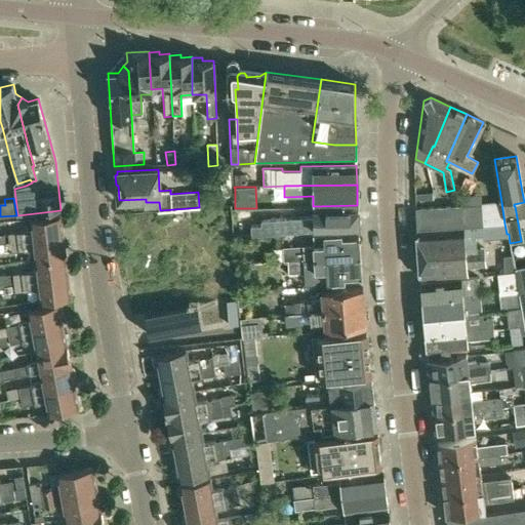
[(482,226),(505,224),(501,202),(481,205),(415,208),(416,230),(482,226)]
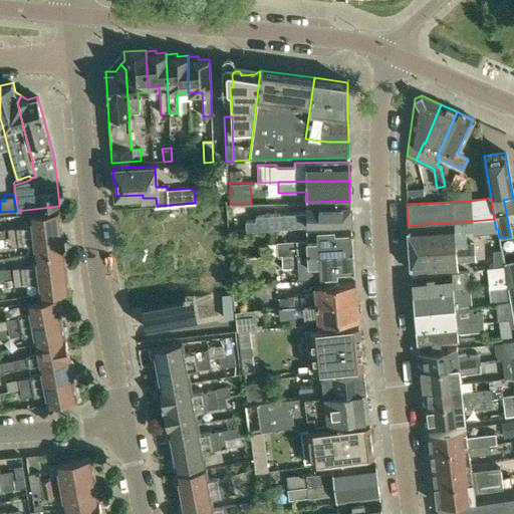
[(351,224),(349,205),(306,206),(306,213),(302,212),(255,215),(256,220),(246,221),(246,230),(307,226),(307,224),(336,223),(336,224),(351,224)]
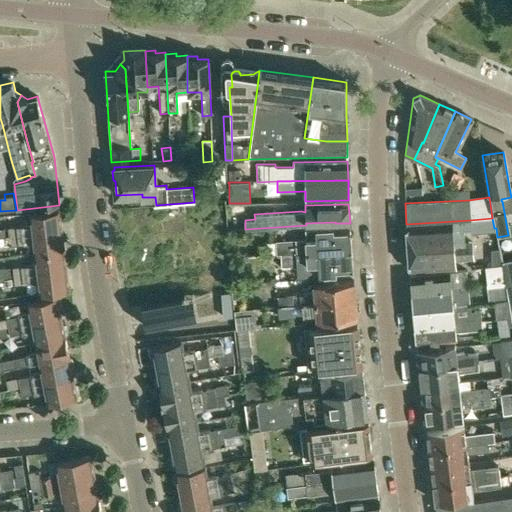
[(61,230),(59,210),(30,213),(31,225),(8,227),(9,236),(61,230)]
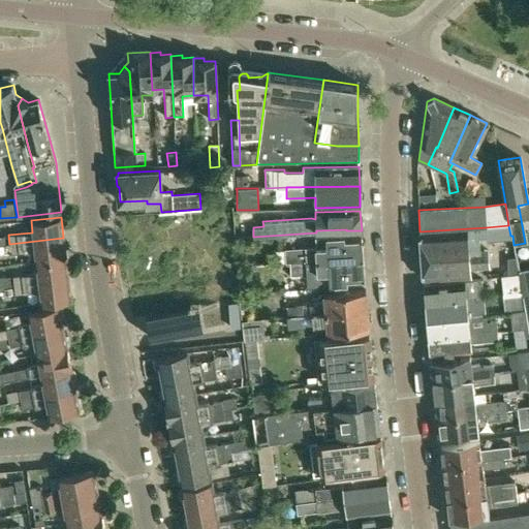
[(487,237),(486,227),(419,231),(421,248),(468,245),(468,238),(487,237)]
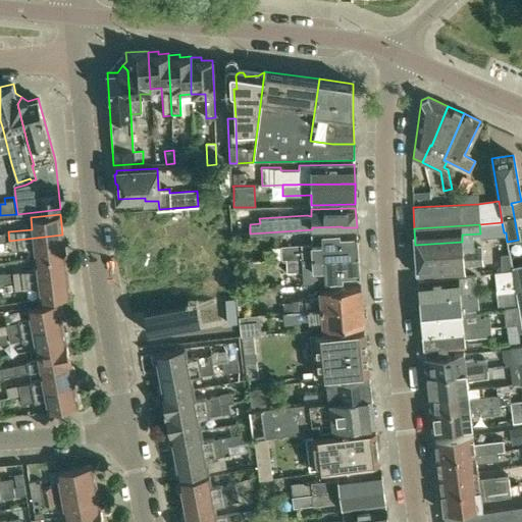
[(358,254),(357,233),(338,235),(338,230),(311,232),(311,243),(280,245),(281,259),(286,259),(358,254)]
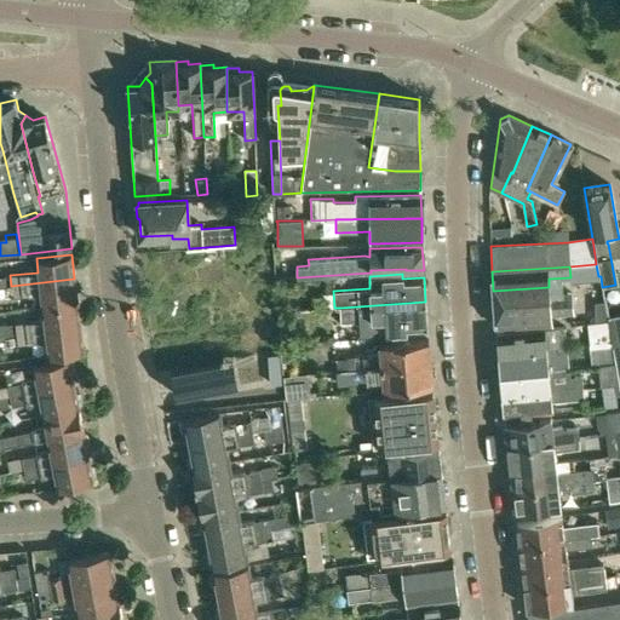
[(78,303),(74,279),(11,286),(12,297),(40,293),(41,306),(78,303)]
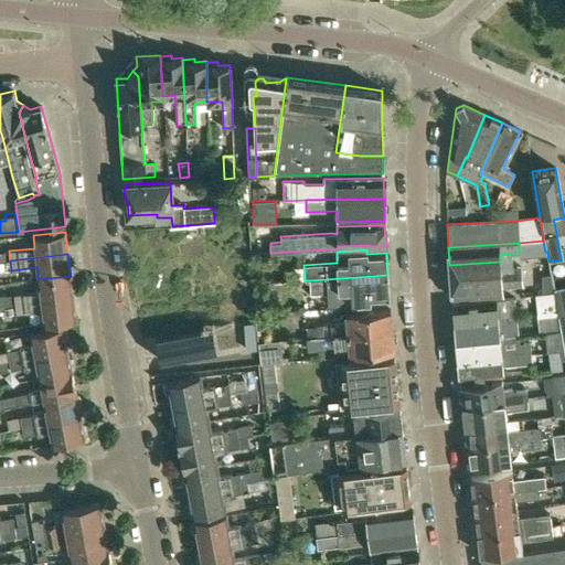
[(500,269),(500,262),(449,265),(450,281),(521,277),(521,268),(500,269)]
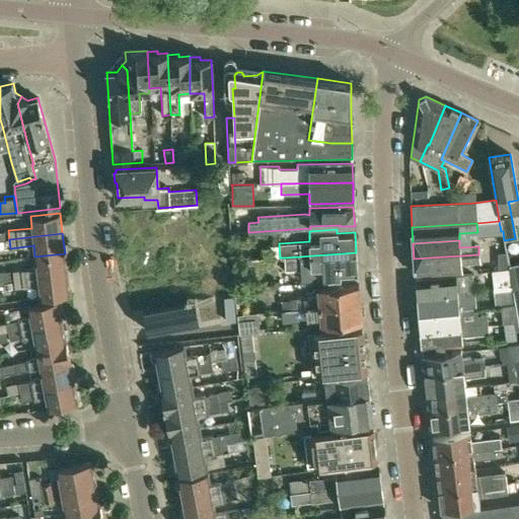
[(357,273),(356,252),(285,257),(286,270),(323,268),(323,279),(340,278),(339,274),(357,273)]
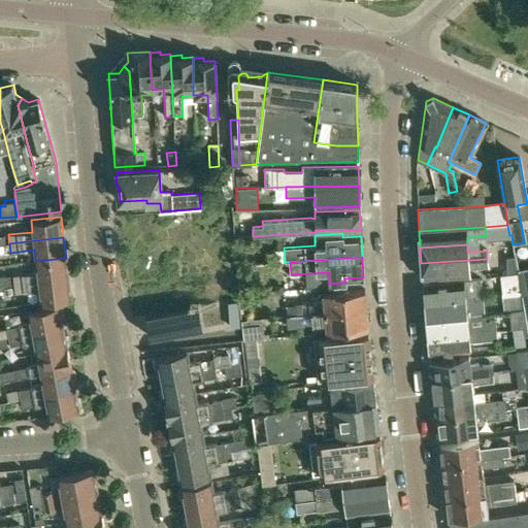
[(517,273),(514,257),(506,258),(507,274),(517,273)]
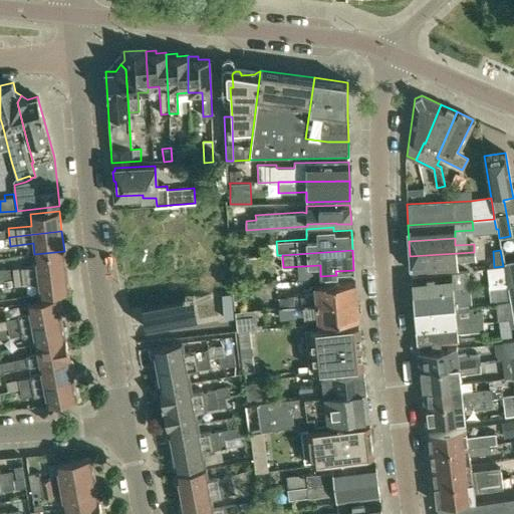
[(507,287),(513,285),(513,256),(502,259),(501,250),(500,250),(503,266),(506,283),(507,287)]
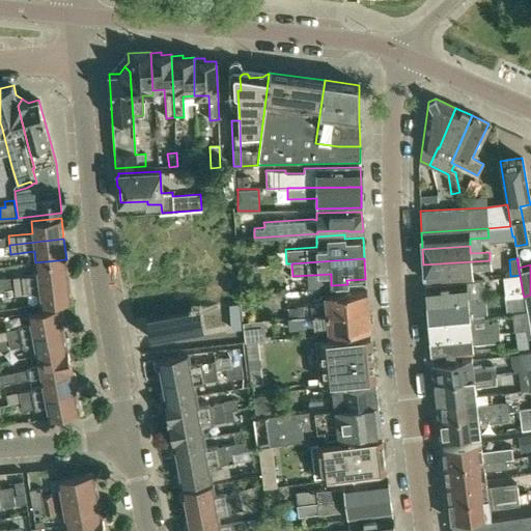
[(15,286),(68,280),(66,259),(35,262),(37,275),(14,277),(15,286)]
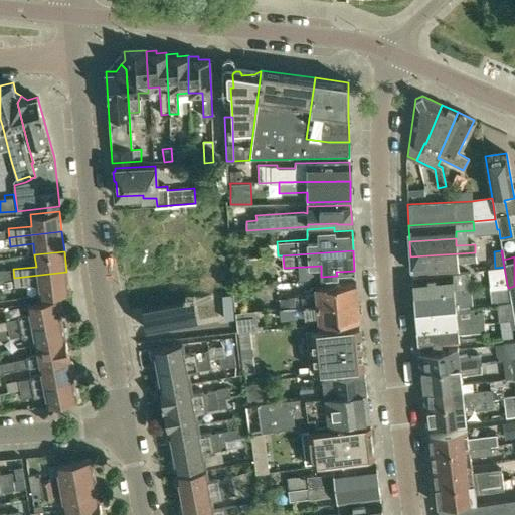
[(410,256),(411,272),(458,269),(458,262),(476,261),(475,252),(410,256)]
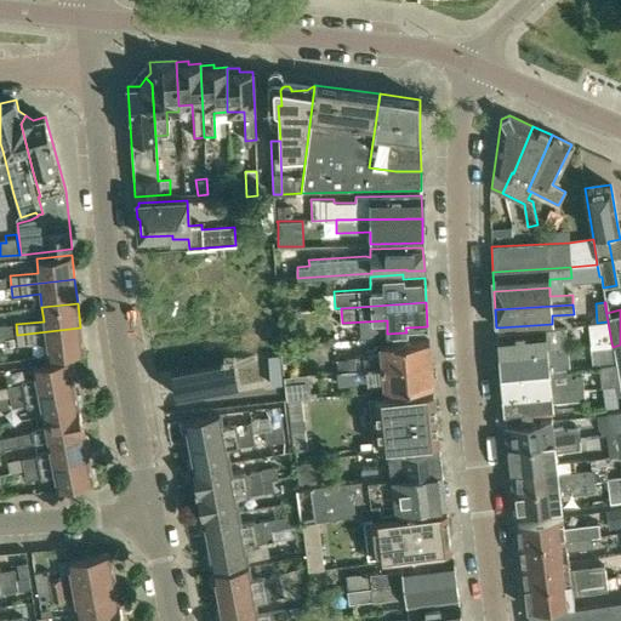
[(608,322),(597,323),(588,324),(591,345),(611,342),(608,322)]
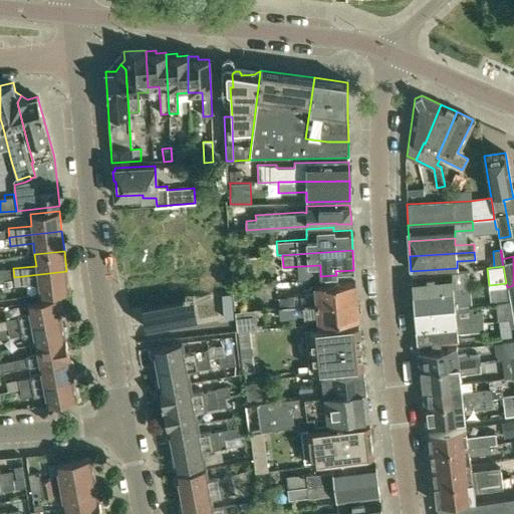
[(0,269),(0,277),(11,277),(10,268),(0,269)]
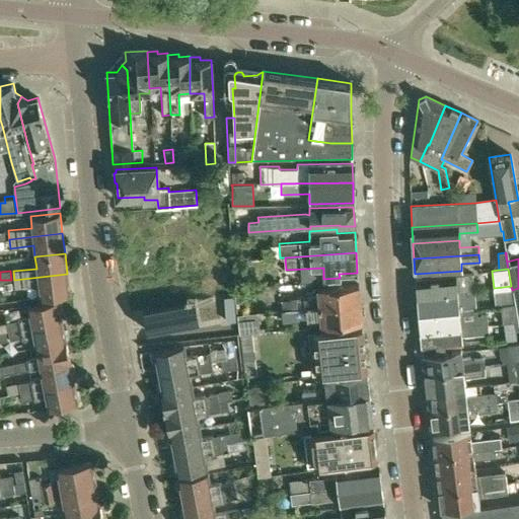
[(69,294),(67,274),(14,280),(15,288),(39,286),(40,297),(69,294)]
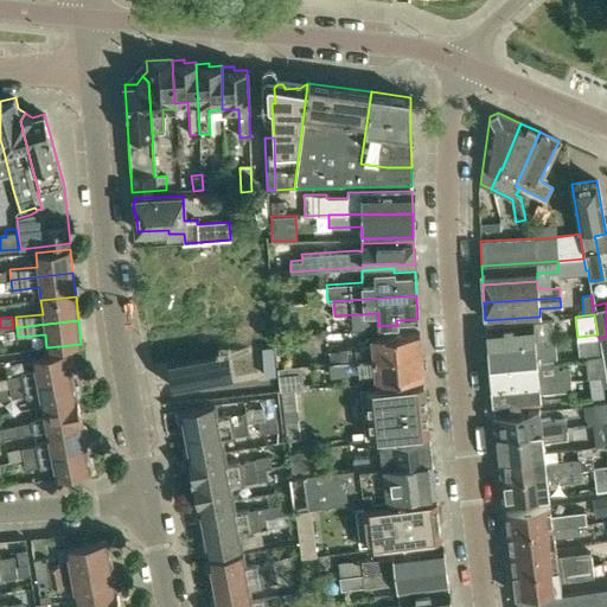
[(487,346),(555,339),(554,331),(554,320),(532,321),(485,326),(487,346)]
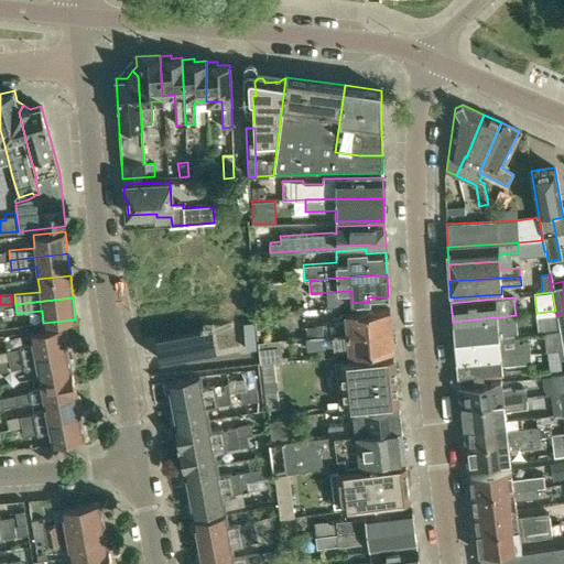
[(391,328),(389,310),(367,312),(367,310),(345,312),(346,322),(315,324),(316,337),(391,328)]
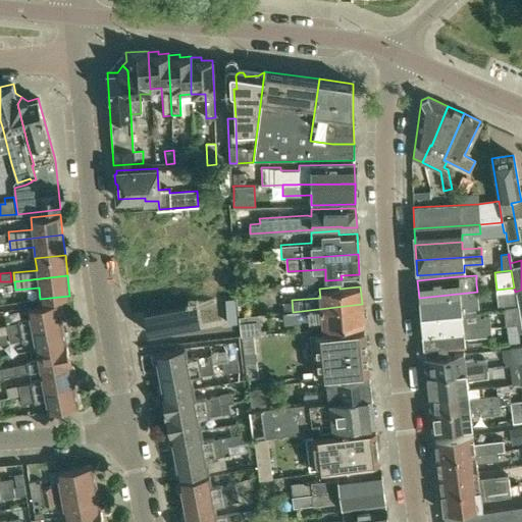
[(514,288),(497,290),(499,307),(506,307),(517,305),(515,292),(514,288)]
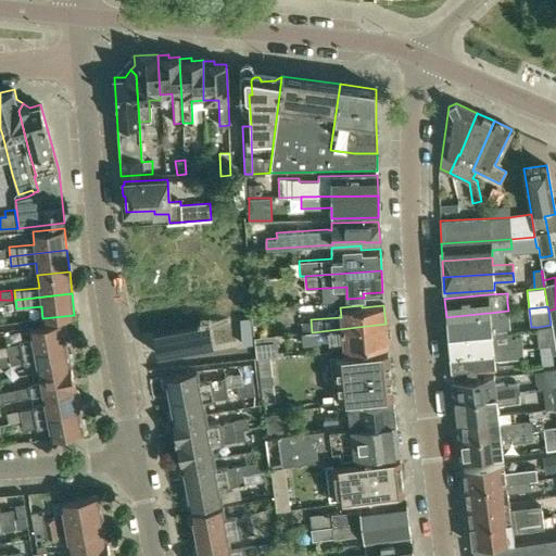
[(509,329),(508,311),(446,317),(449,335),(491,331),(509,329)]
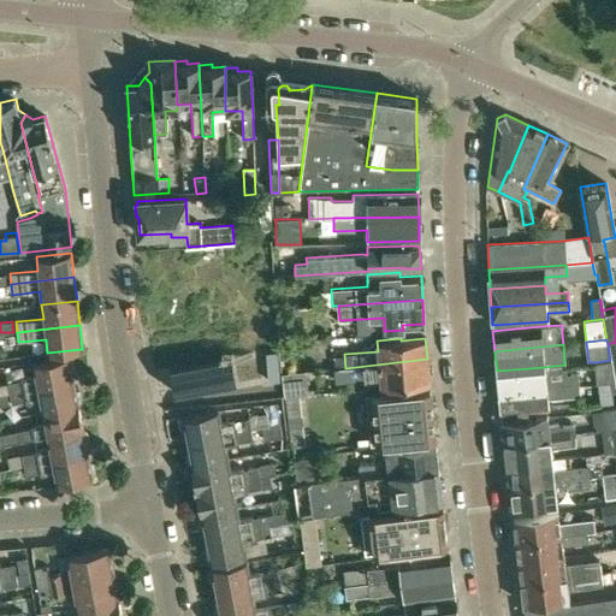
[(276,351),(266,353),(268,367),(278,366),(276,351)]
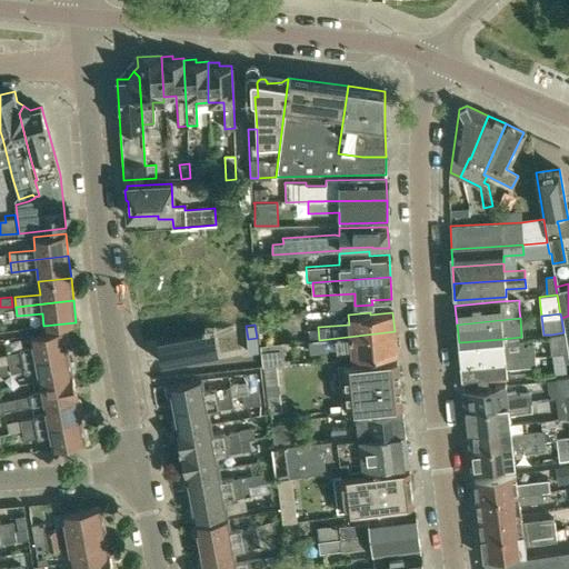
[(7,363),(10,363),(68,352),(66,343),(70,340),(68,331),(63,330),(63,329),(30,335),(32,346),(20,348),(20,351),(8,353),(5,355),(7,363)]
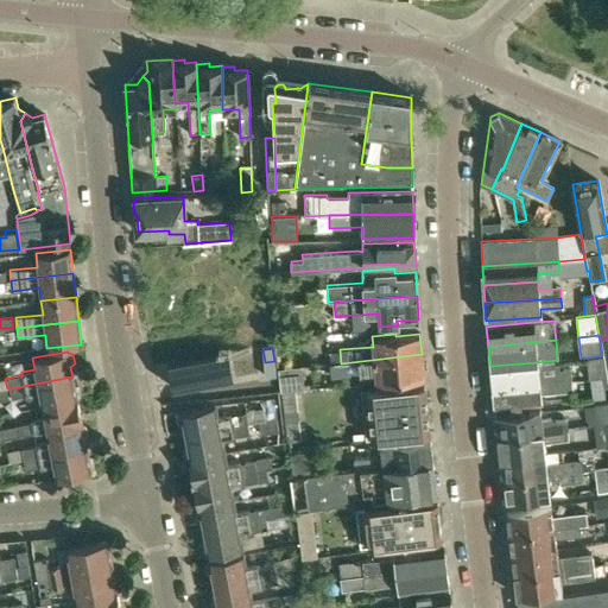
[(424,378),(422,354),(341,363),(342,375),(378,372),(379,381),(424,378)]
